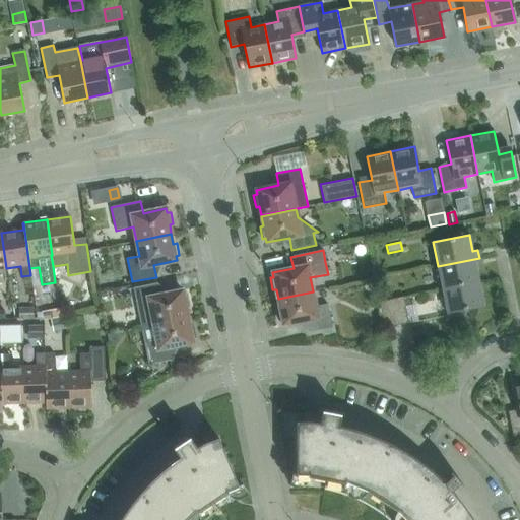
[(479,258),(438,266),(443,289),(478,282),(475,266),(480,265),(479,258)]
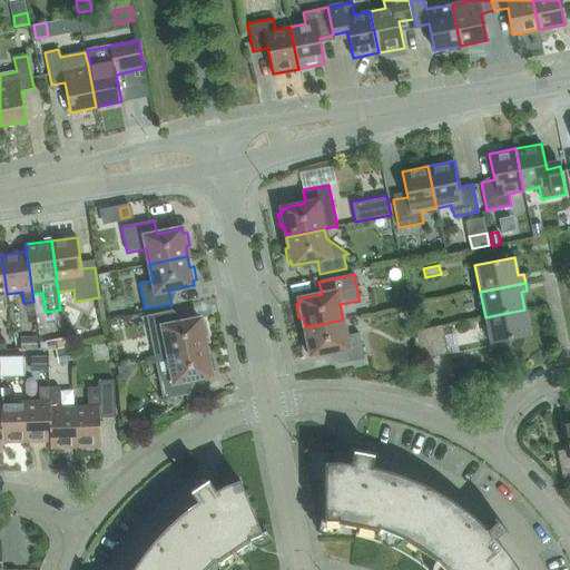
[(524,310),(485,317),(490,343),(530,335),(524,310)]
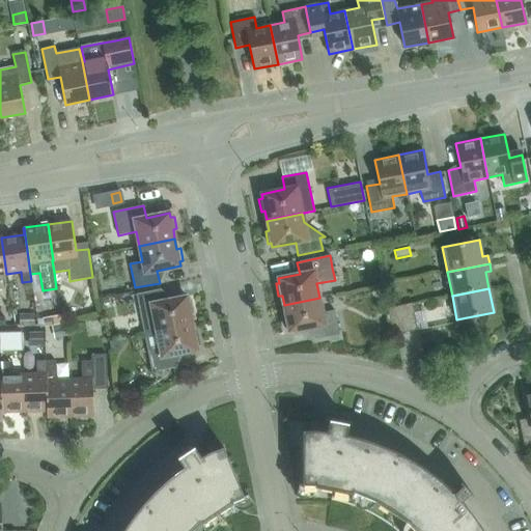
[(144,333),(195,323),(191,301),(187,301),(186,297),(163,301),(161,289),(136,294),(144,333)]
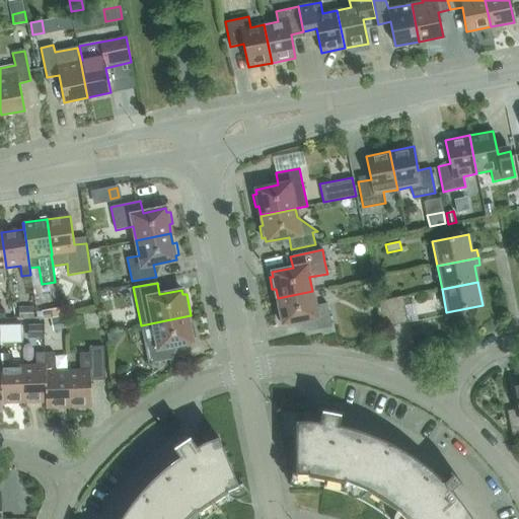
[(314,305),(312,291),(278,298),(279,307),(276,308),(278,320),(282,319),(283,324),(305,319),(307,331),(331,326),(326,303),(314,305)]
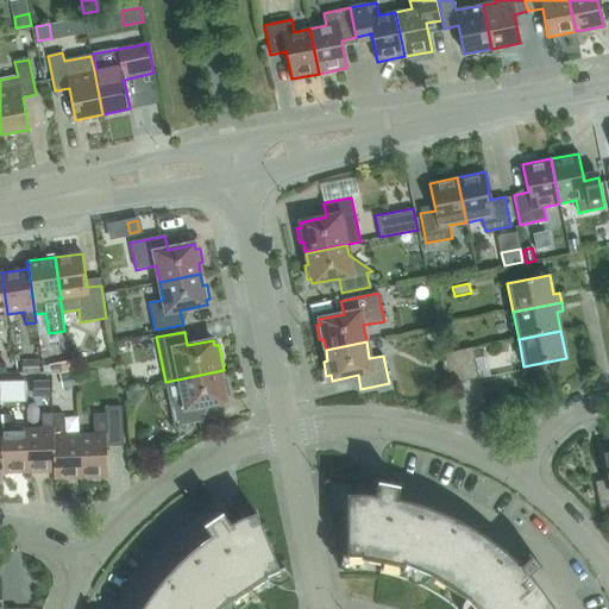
[(478,378),(472,347),(444,353),(450,384),(478,378)]
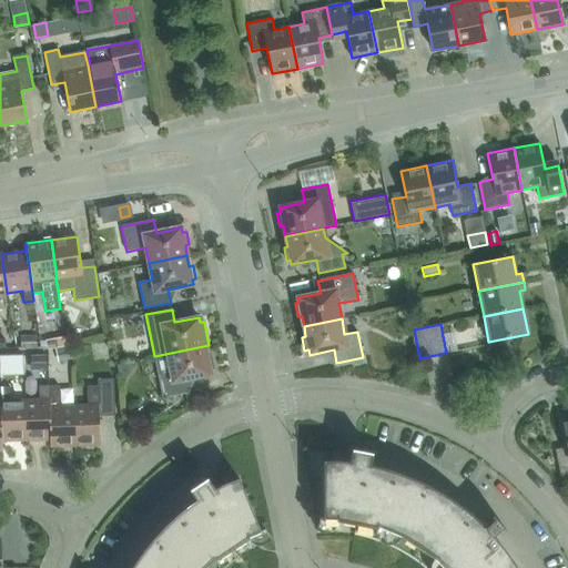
[(38,336),(20,336),(20,347),(20,350),(38,350),(38,347),(38,336)]
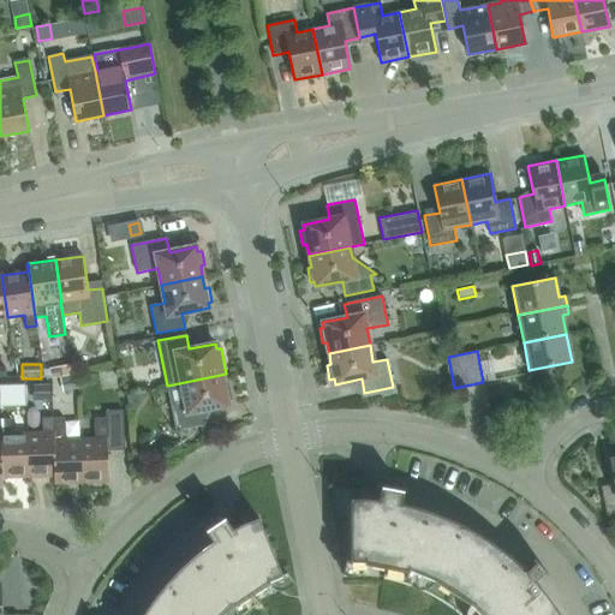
[(70,365),(48,369),(49,378),(72,375),(70,365)]
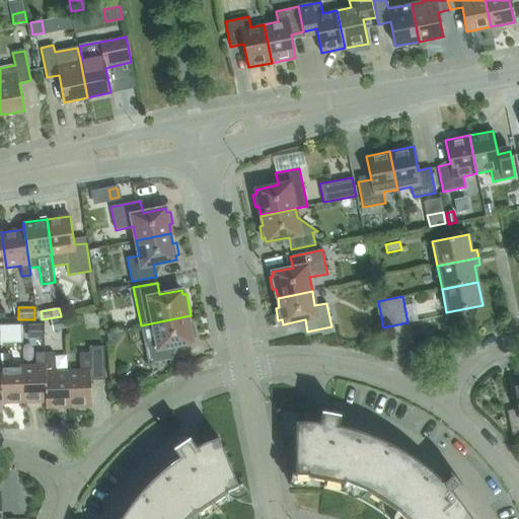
[(191,315),(141,325),(148,363),(172,359),(169,347),(193,343),(192,338),(195,338),(191,315)]
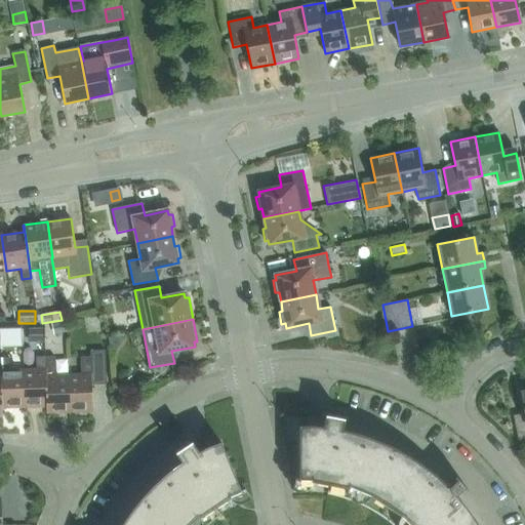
[(65,320),(51,322),(53,332),(66,330),(65,320)]
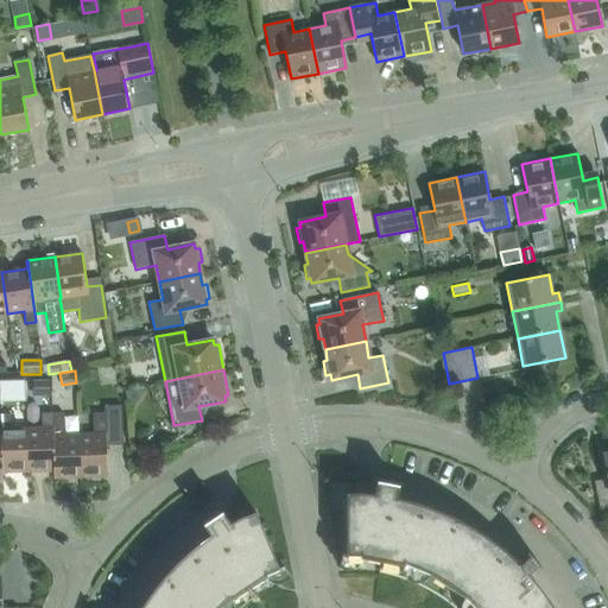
[(50,380),(32,381),(32,398),(50,397),(50,380)]
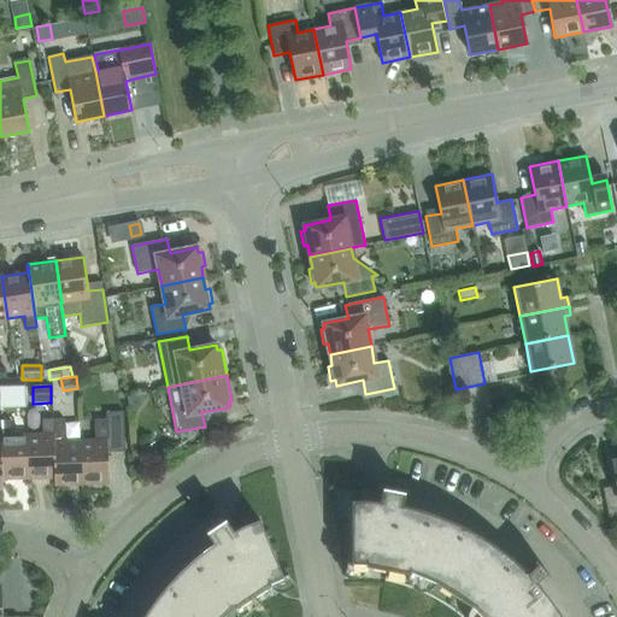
[(24,388),(10,388),(10,399),(24,399),(24,388)]
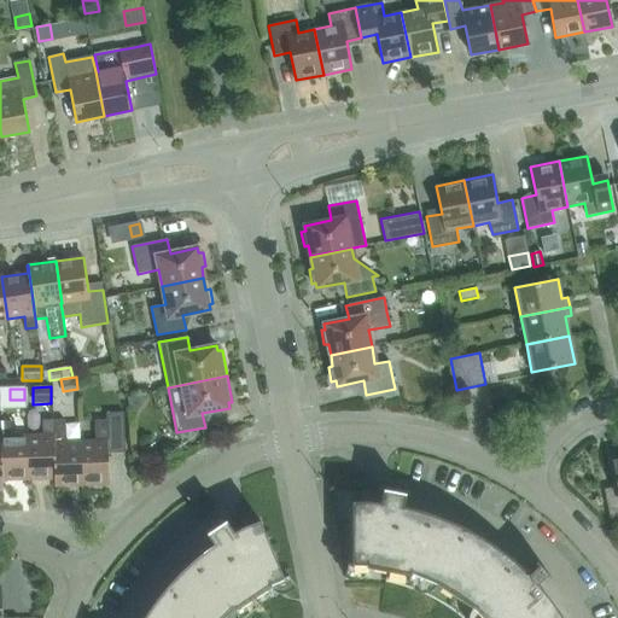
[(109,484),(108,453),(124,453),(123,412),(105,413),(106,420),(94,420),(95,441),(80,442),(81,485),(109,484)]
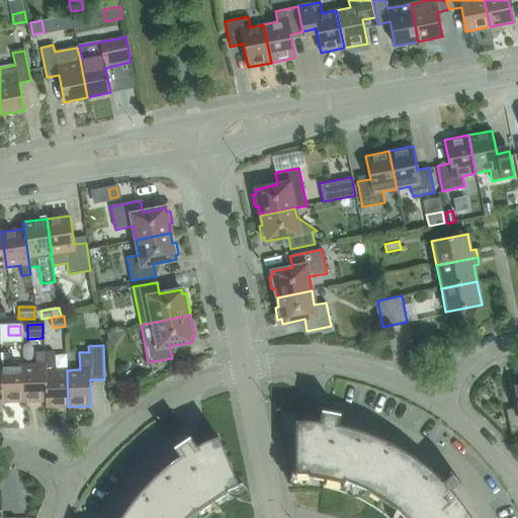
[(45,364),(47,364),(47,370),(46,370),(46,401),(46,407),(68,407),(67,370),(54,370),(54,351),(45,352),(45,353),(45,364)]
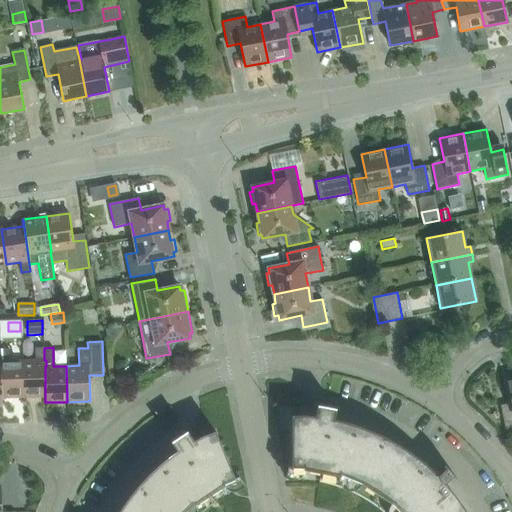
[(0,361),(0,367),(0,368),(1,398),(2,398),(23,397),(22,361),(9,361),(9,349),(0,349),(0,361)]
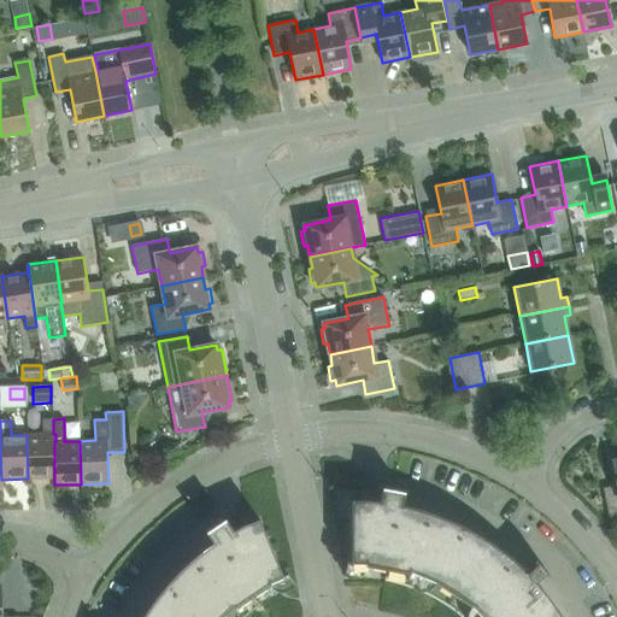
[(42,421),(42,434),(27,435),(28,479),(54,477),(54,441),(56,441),(56,434),(53,434),(53,421),(42,421)]
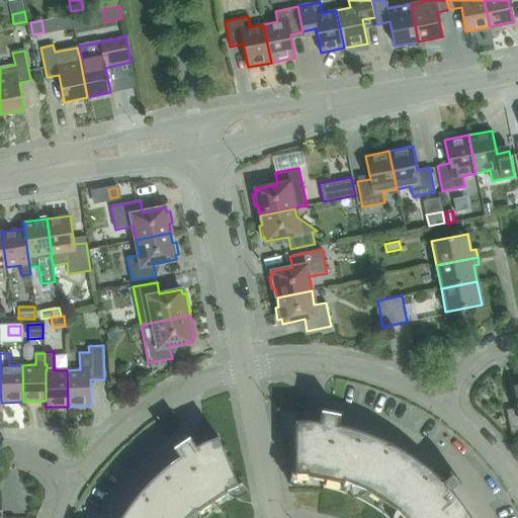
[(506,410),(511,436),(517,434),(517,385),(514,386),(517,408),(506,410)]
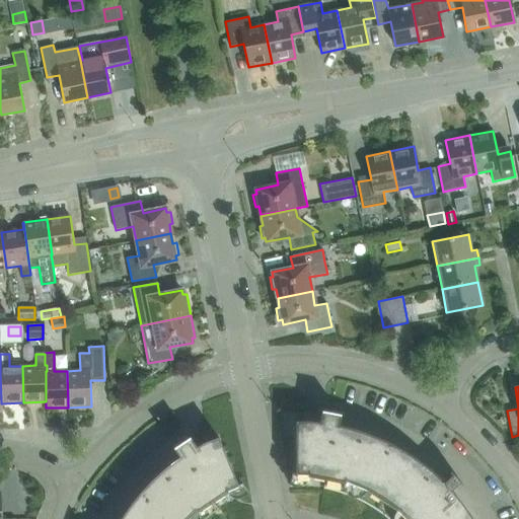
[(471,518),(468,513),(464,508),(460,502),(455,496),(451,491),(459,483),(461,486),(462,485),(450,471),(449,472),(452,475),(444,484),(439,478),(433,473),(428,468),(423,464),(417,460),(411,456),(404,452),(398,448),(392,445),(385,442),(379,439),(373,436),(366,434),(359,431),(352,429),(346,427),(339,426),(341,415),(328,412),(321,411),(319,423),(310,422),(295,422),(295,474),(308,474),(325,477),(323,489),(334,491),(343,494),(348,495),(357,499),(366,504),(370,506),(378,512),(382,515),(386,518),(387,518),(471,518)]
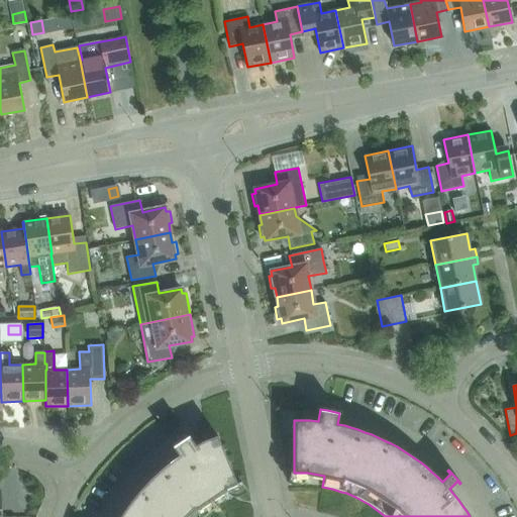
[(204,516),(209,513),(217,507),(211,499),(226,489),(237,484),(217,435),(204,440),(196,445),(189,435),(183,439),(173,446),(180,455),(174,459),(168,464),(163,469),(158,474),(151,478),(146,484),(142,489),(137,494),(133,500),(128,505),(124,511),(120,516),(204,516)]
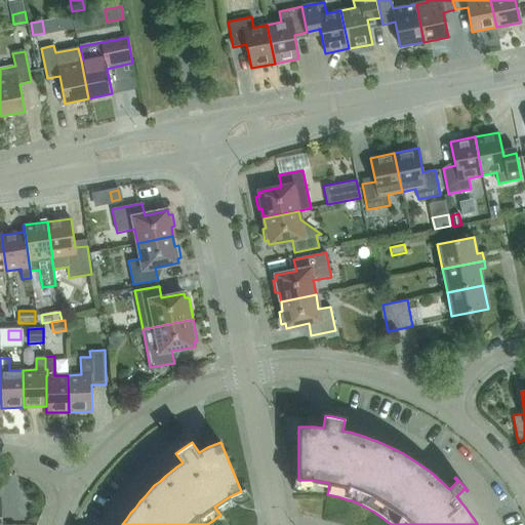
[(0,524),(15,524),(2,524),(1,498),(0,498),(0,524)]
